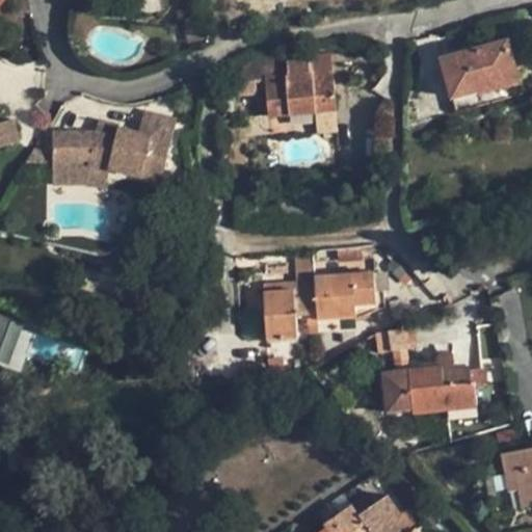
[(205,40),(202,28),(185,32),(187,44),(203,41),(205,40)]
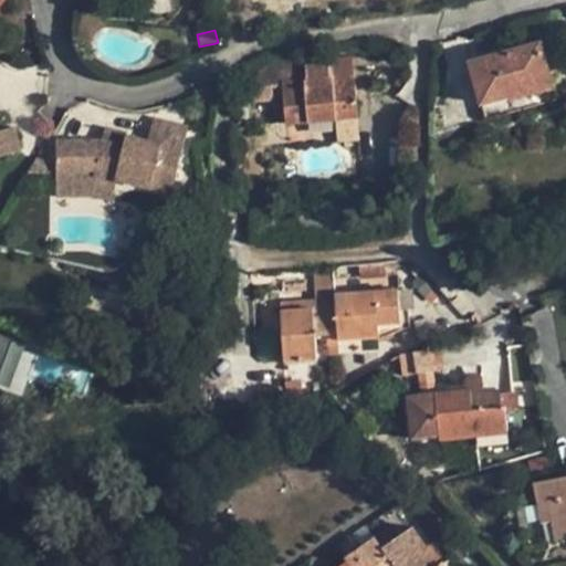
[(470,63),(482,105),(551,84),(538,43),(470,63)]
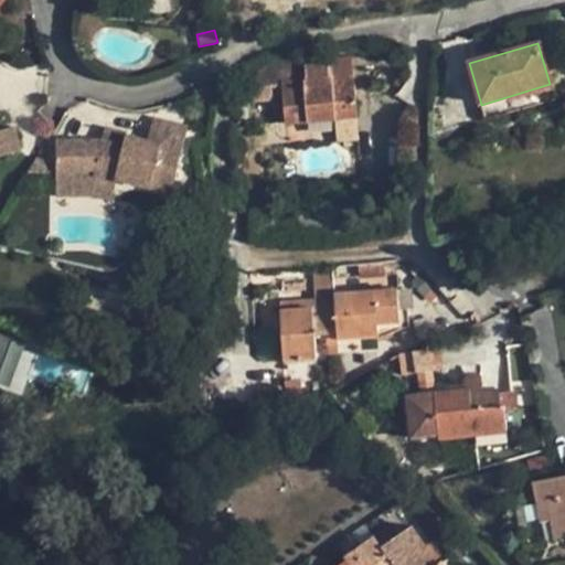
[(338,119),(359,117),(352,57),(281,64),(284,85),(287,124),(338,119)]
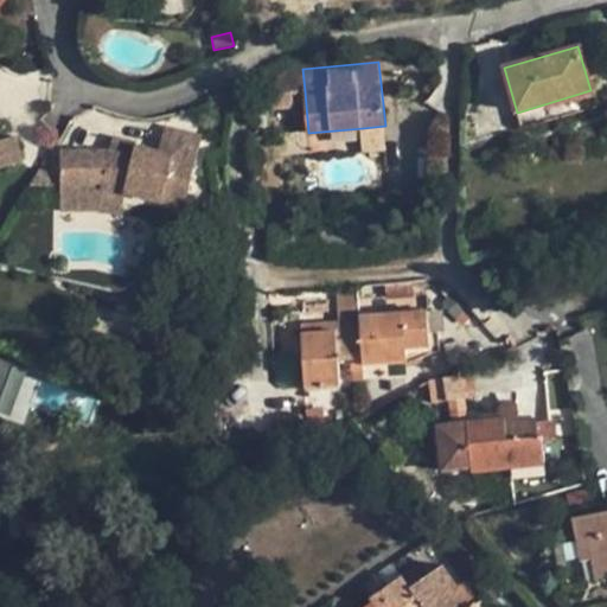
[(266,95),(305,91),(302,69),(291,71),(269,84),(266,95)]
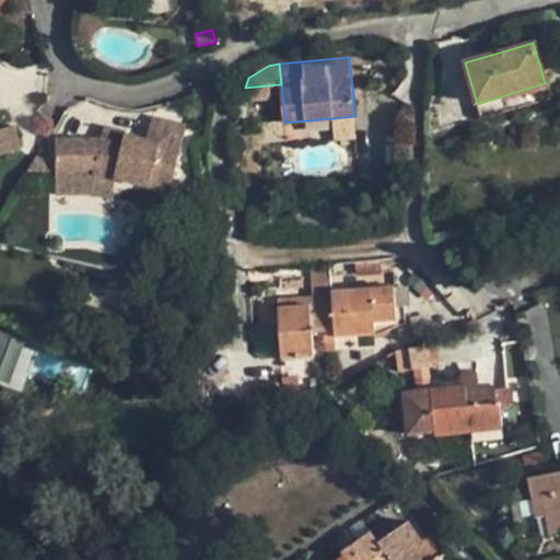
[(357,137),(356,116),(335,118),(337,138),(357,137)]
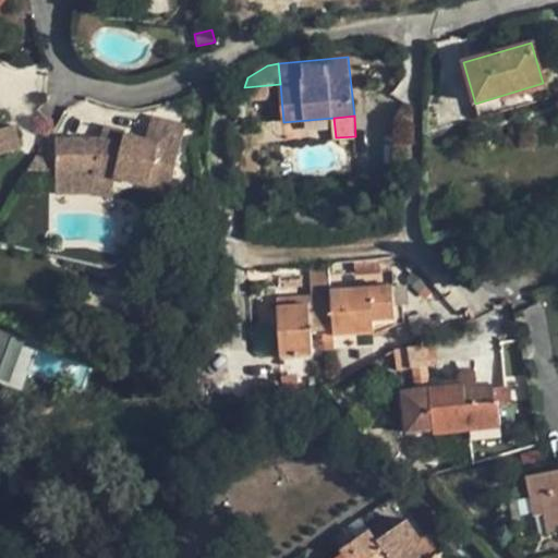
[(55,140),(56,171),(94,171),(94,181),(113,185),(114,178),(170,191),(185,126),(150,117),(145,140),(123,134),(121,144),(99,140),(97,140),(55,140)]
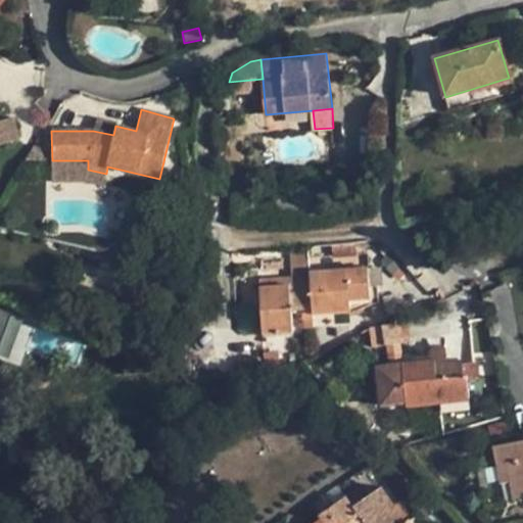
[(0,145),(18,141),(13,117),(0,120),(0,145)]
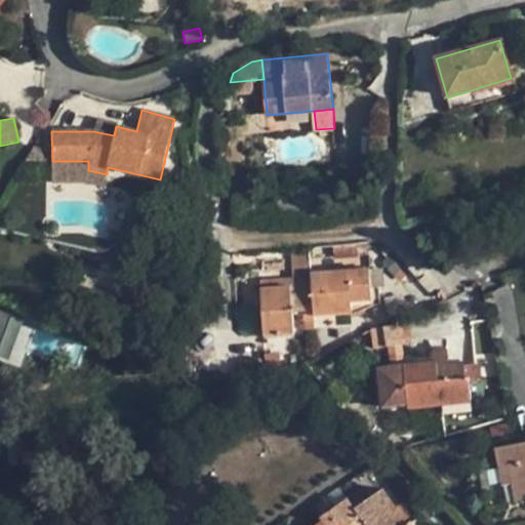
[(117,124),(97,119),(93,131),(114,135),(116,126),(117,124)]
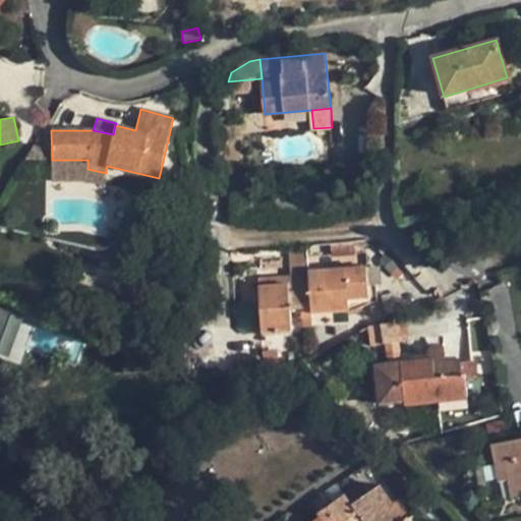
[(46,145),(33,145),(25,158),(46,158),(46,145)]
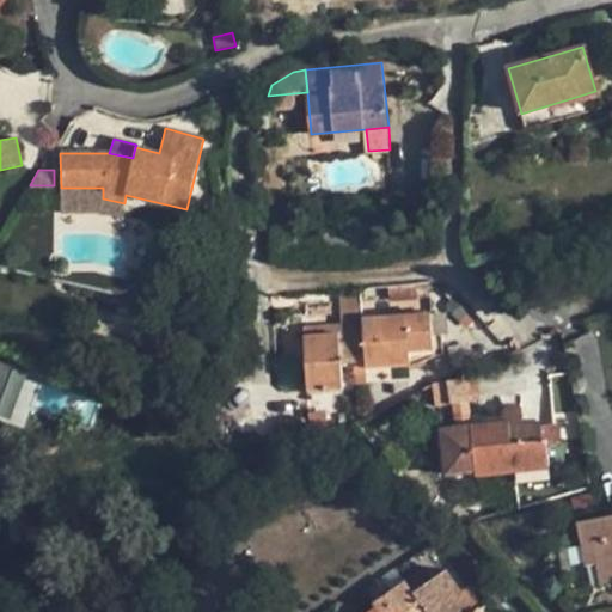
[(103,188),(61,188),(61,212),(101,212),(104,212),(103,199),(103,188)]
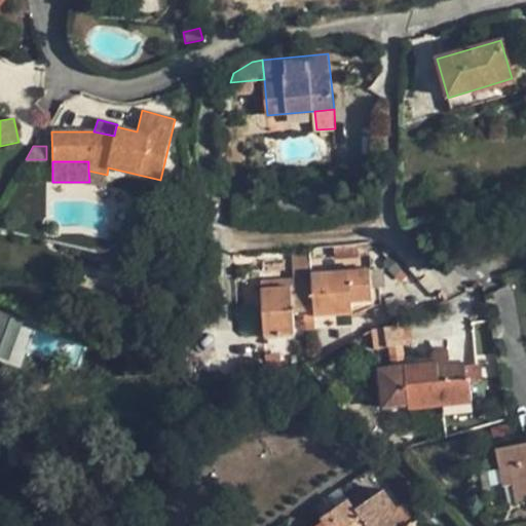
[(107,175),(88,171),(89,182),(104,186),(107,175)]
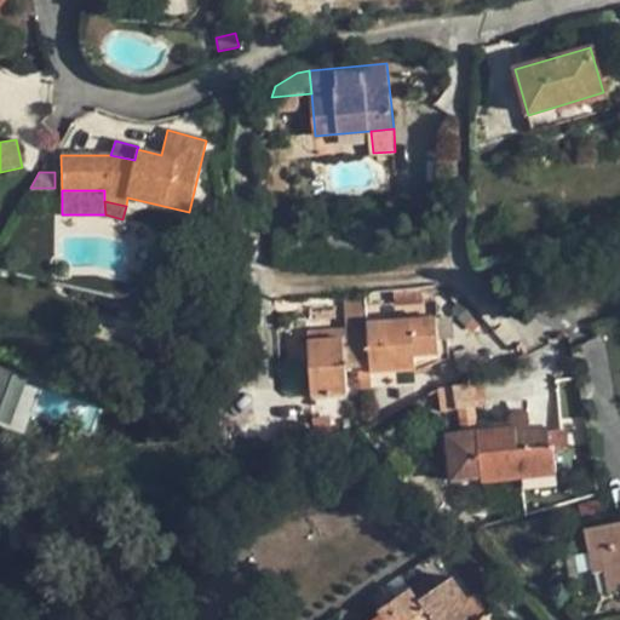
[(419,299),(419,288),(394,291),(394,302),(419,299)]
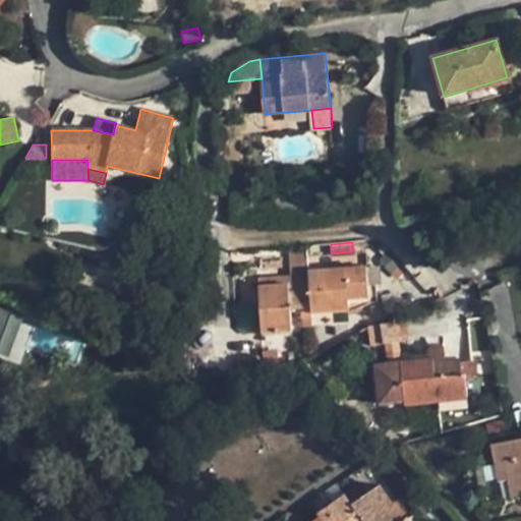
[(306,275),(311,313),(347,310),(347,295),(367,293),(364,267),(306,270),(306,275)]
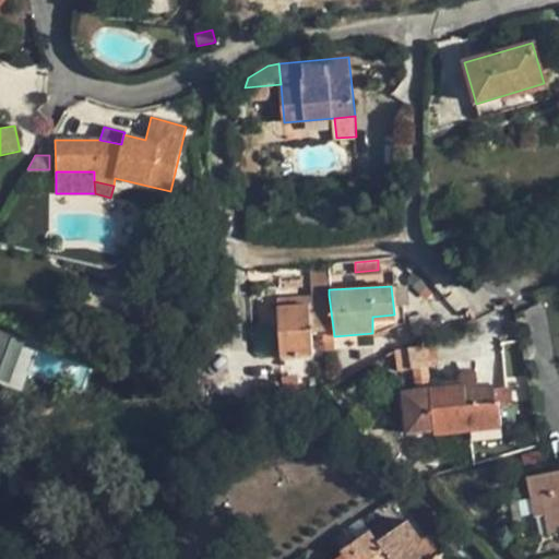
[(265,309),(269,358),(312,356),(311,334),(322,333),(323,352),(335,349),(334,336),(329,295),(307,297),(308,305),(265,309)]
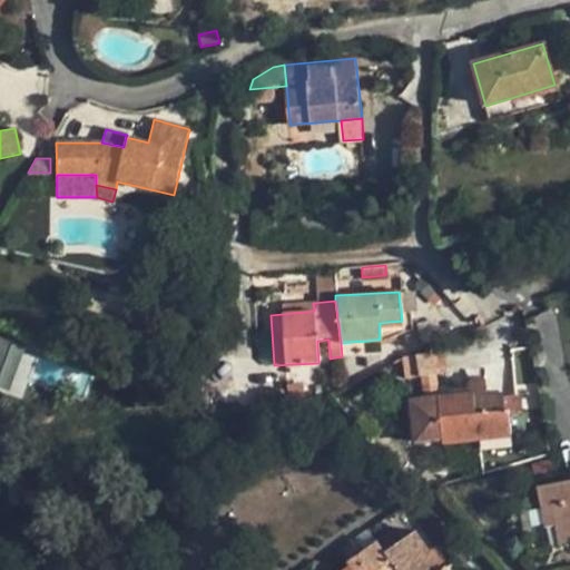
[(269,307),(271,315),(314,311),(313,303),(269,307)]
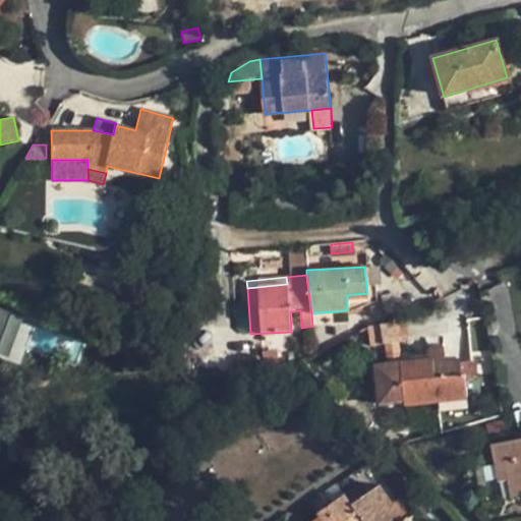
[(347,295),(347,310),(368,301),(367,293),(347,295)]
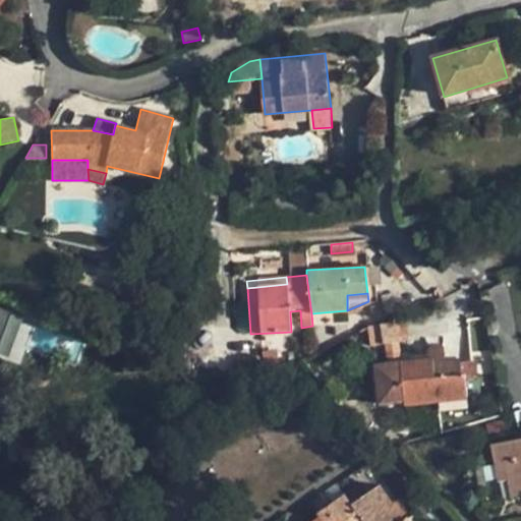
[(0,345),(11,313),(0,308),(0,345)]
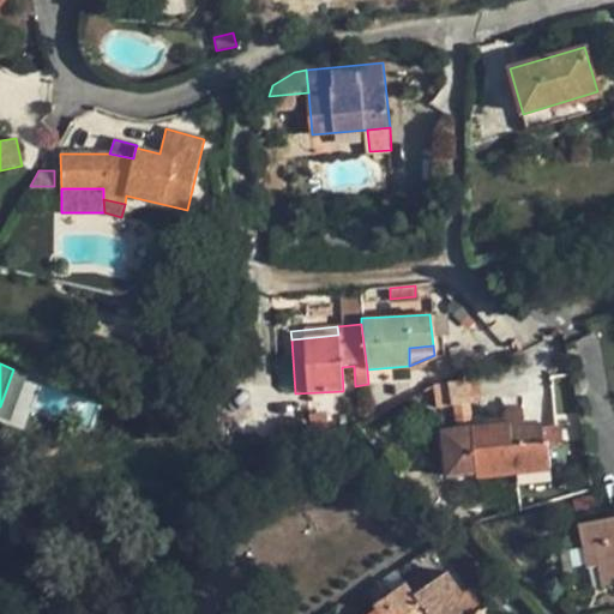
[(447,381),(451,403),(458,403),(471,401),(468,379),(447,381)]
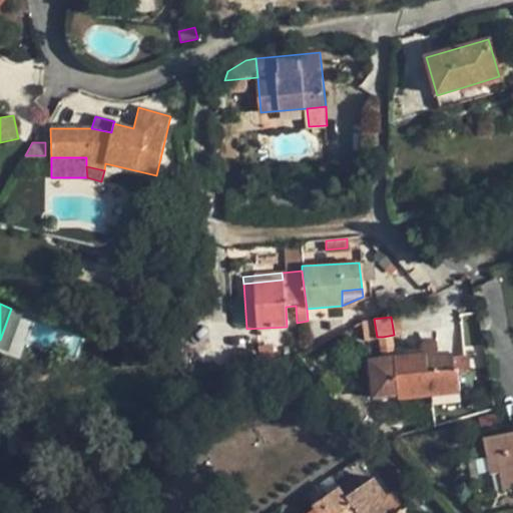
[(383,337),(384,348),(395,347),(394,335),(383,337)]
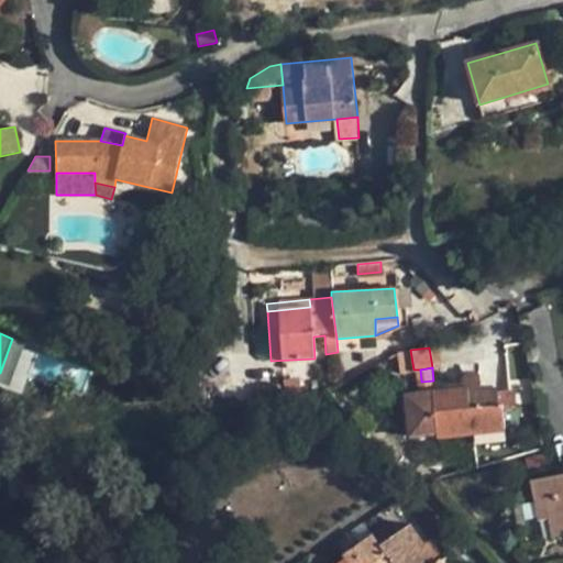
[(407,393),(411,437),(466,433),(500,429),(496,390),(482,393),(481,375),(460,376),(461,381),(445,382),(445,392),(434,393),(433,381),(421,382),(422,390),(407,393)]
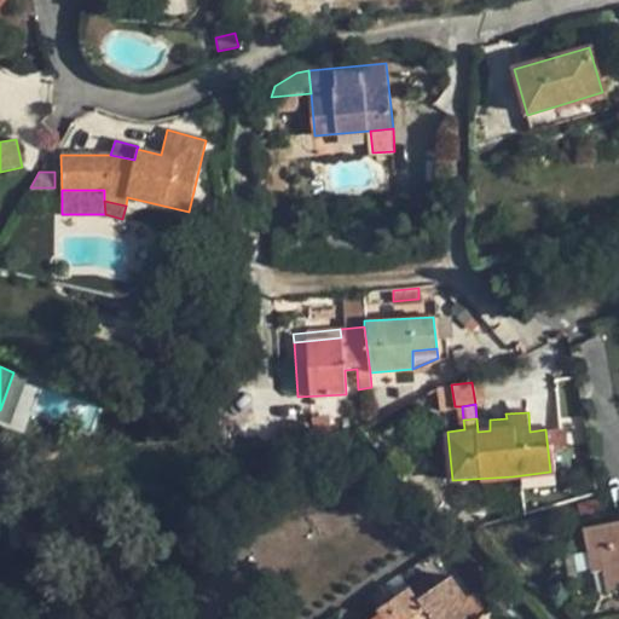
[(563,428),(545,429),(550,472),(567,470),(563,428)]
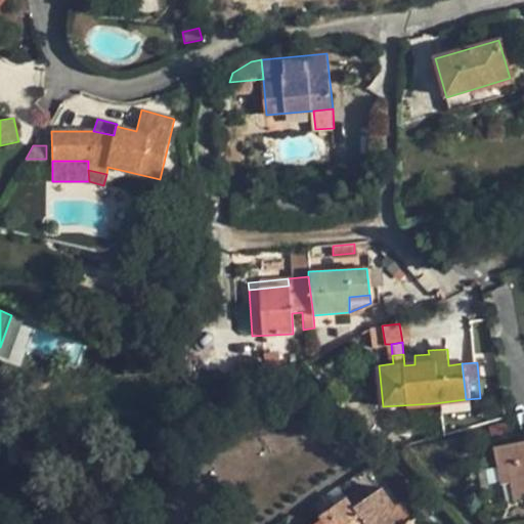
[(434,403),(435,422),(468,419),(466,399),(434,403)]
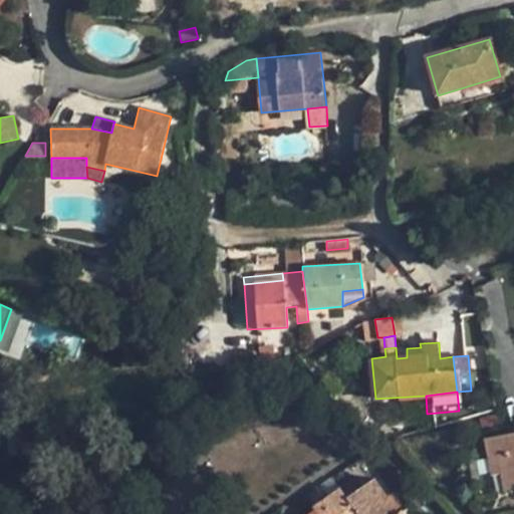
[(504,474),(507,493),(513,491),(513,441),(511,442),(510,435),(486,439),(489,457),(500,455),(504,474)]
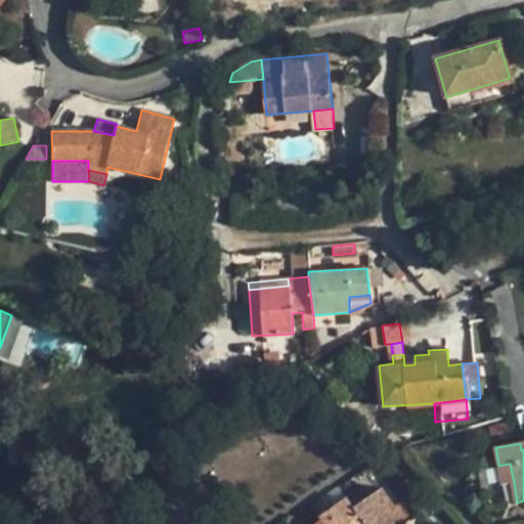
[(514,483),(510,464),(498,466),(503,485),(514,483)]
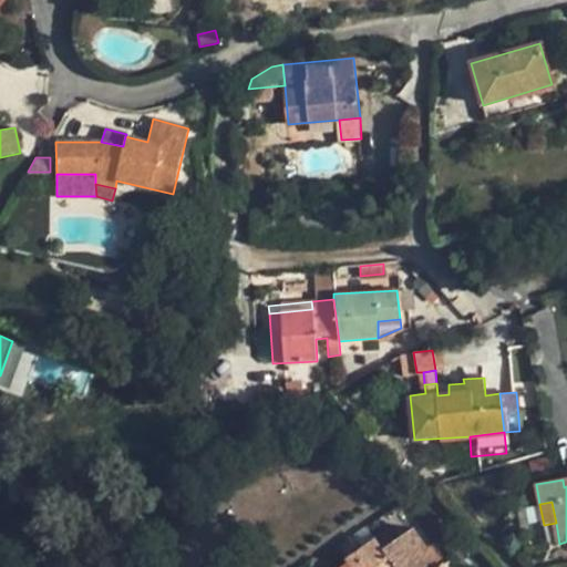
[(395,566),(436,566),(440,565),(413,527),(382,549),(395,566)]
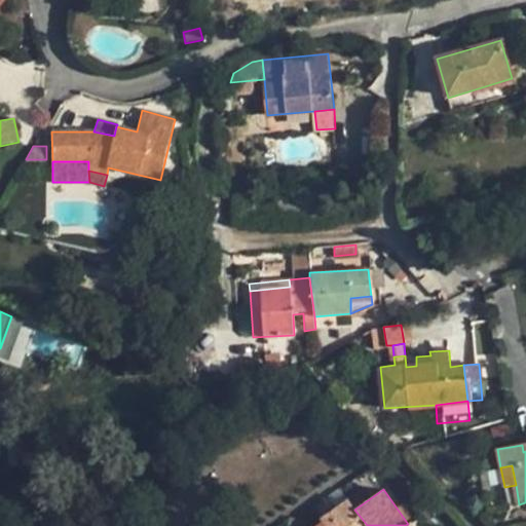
[(324,522),(326,525),(367,525),(354,510),(348,500),(322,519),(324,522)]
